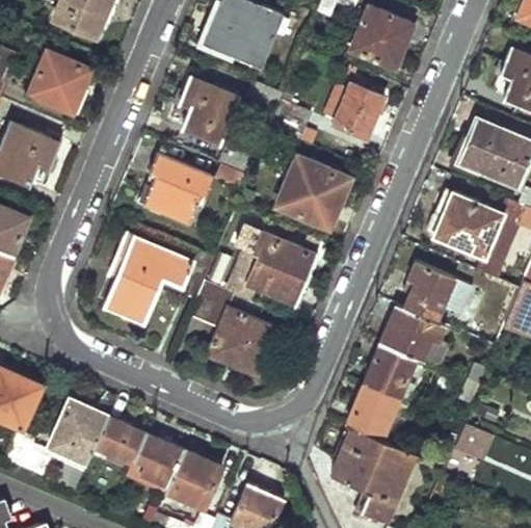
[(122,0),(61,0),(54,19),(97,38),(107,10),(118,9),(122,0)]
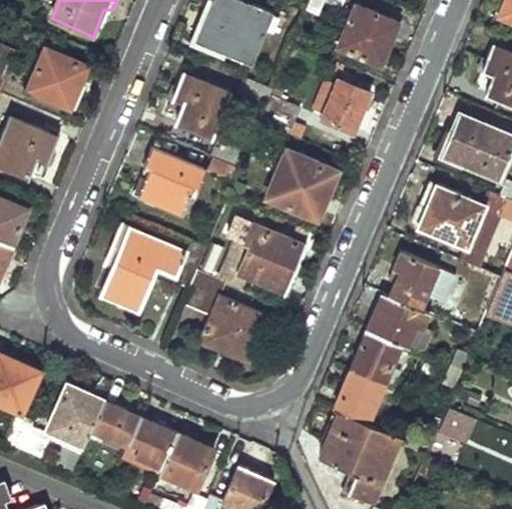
[(273,15),(237,0),(212,0),(195,43),(251,66),(273,15)]
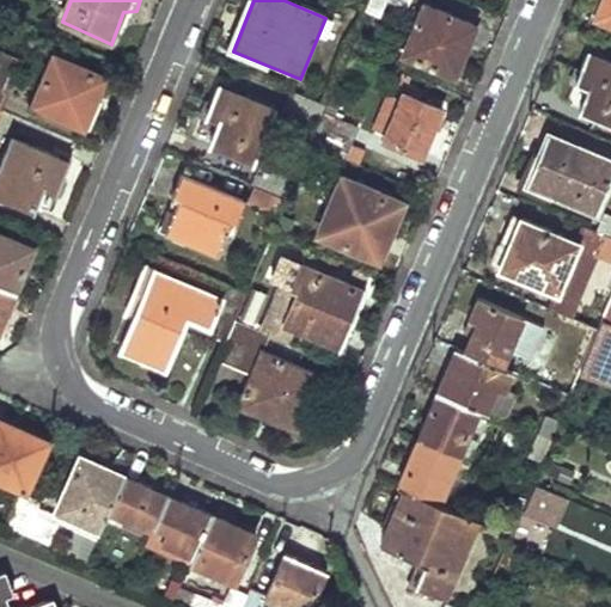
[(610,0),(603,0),(596,20),(610,26),(610,0)]
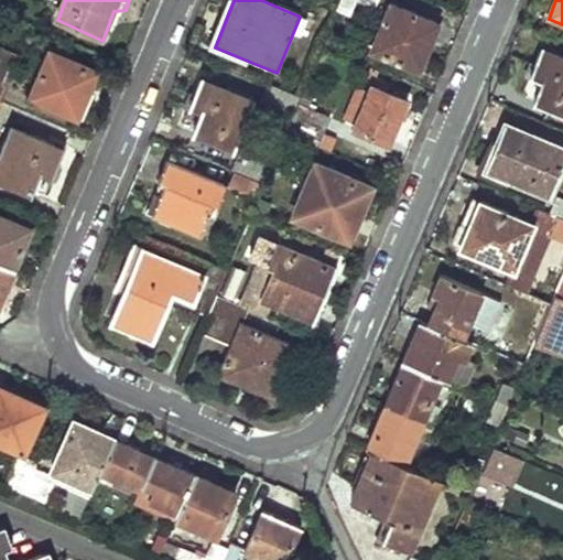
[(370,50),(419,72),(437,27),(390,7),(370,50)]
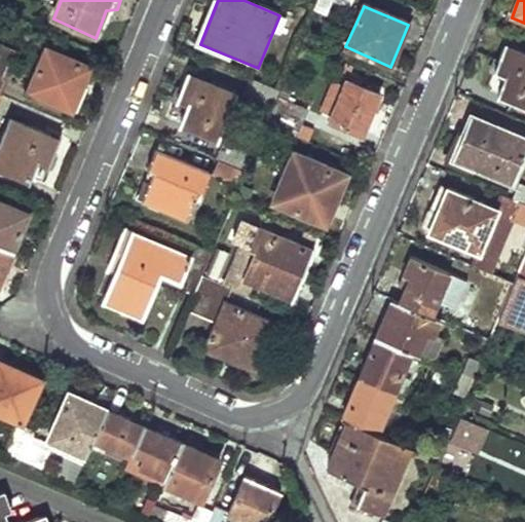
[(21,51),(0,41),(0,94),(4,96),(7,98),(12,81),(10,78),(21,51)]
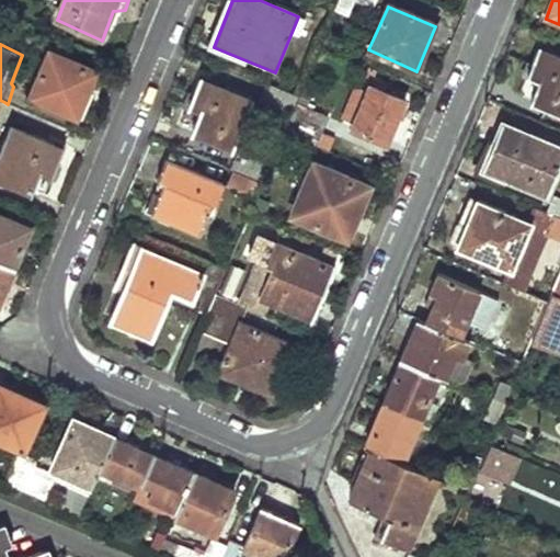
[(529,100),(559,112),(559,58),(539,49),(527,76),(538,81),(529,100)]
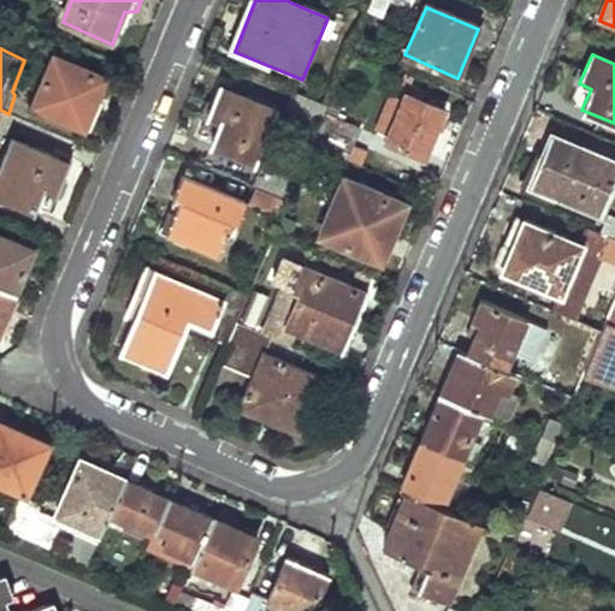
[(55,59),(35,108),(86,129),(106,79),(55,59)]
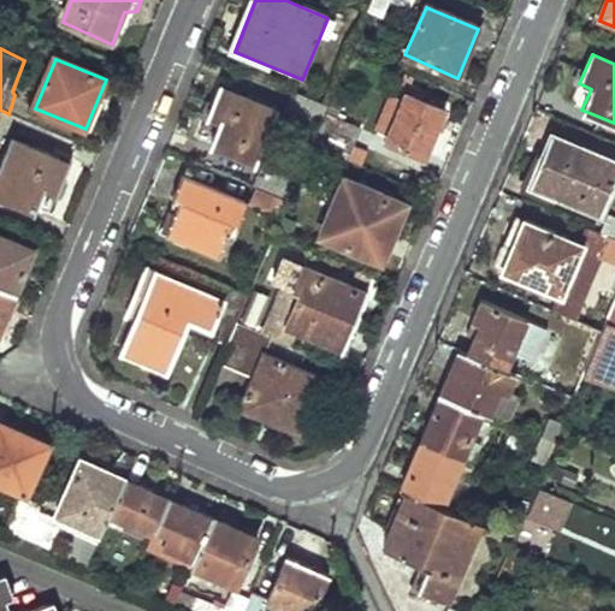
[(255,164),(278,112),(219,87),(207,114),(219,120),(208,143),(255,164)]
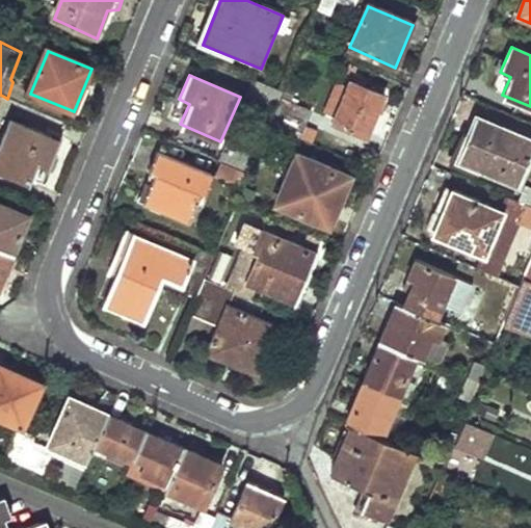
[(245,98),(275,110),(280,100),(283,94),(253,81),(245,98)]
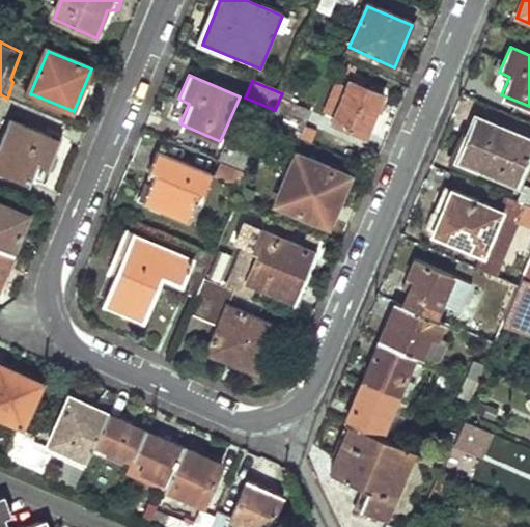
[(347,81),(330,120),(363,135),(381,95),(347,81)]
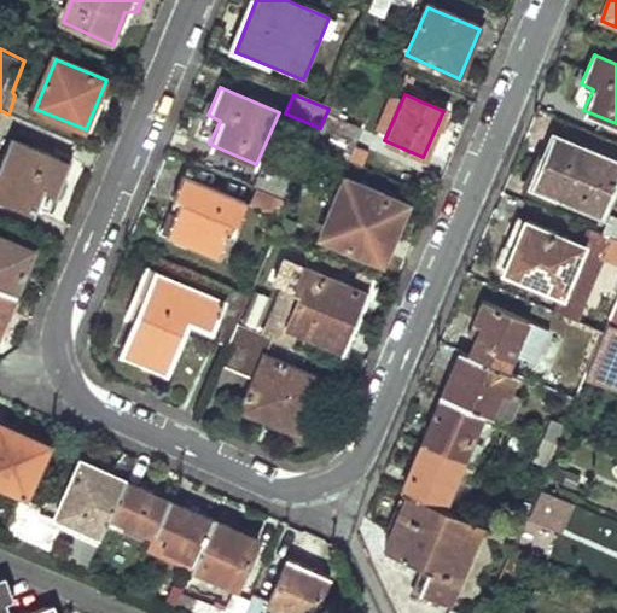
[(320,128),(312,147),(348,163),(361,132),(325,116),(320,128)]
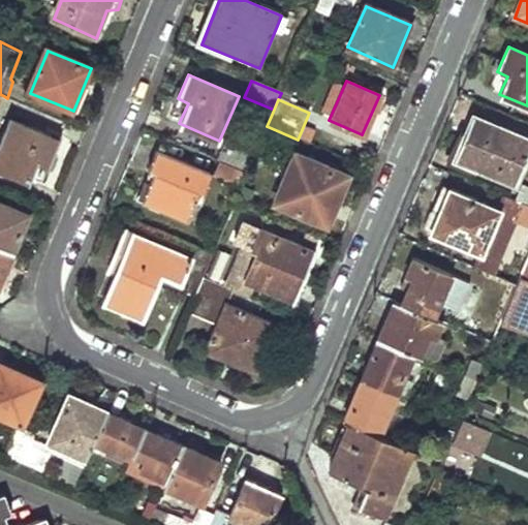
[(527,141),(470,117),(453,160),(513,186),(527,149),(527,141)]
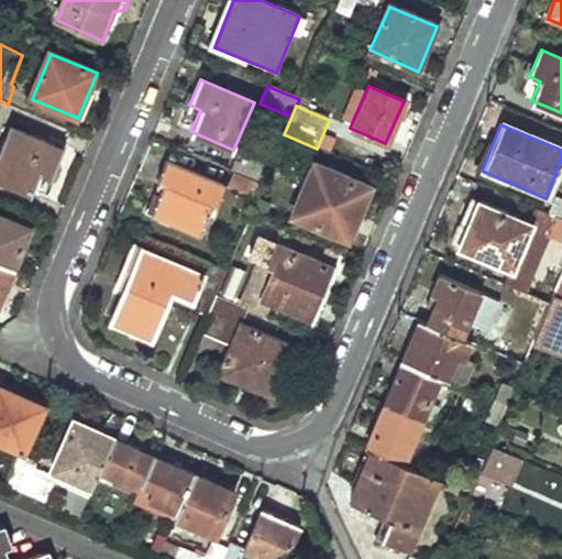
[(64,151),(22,134),(11,162),(0,156),(0,175),(34,190),(42,172),(54,176),(64,151)]
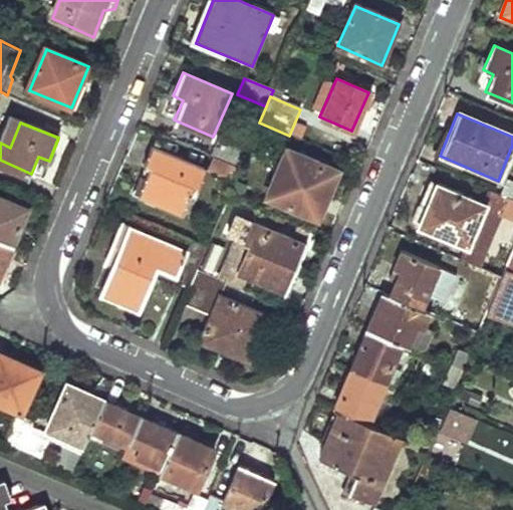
[(239,169),(247,153),(219,141),(212,158),(214,159),(239,169)]
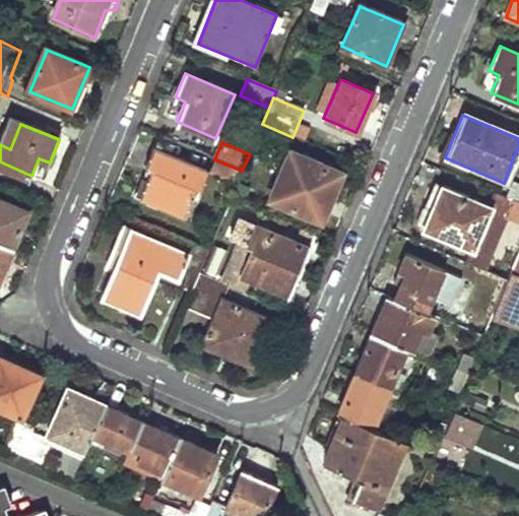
[(203,193),(211,174),(154,149),(145,169),(152,172),(140,200),(184,219),(197,190),(203,193)]
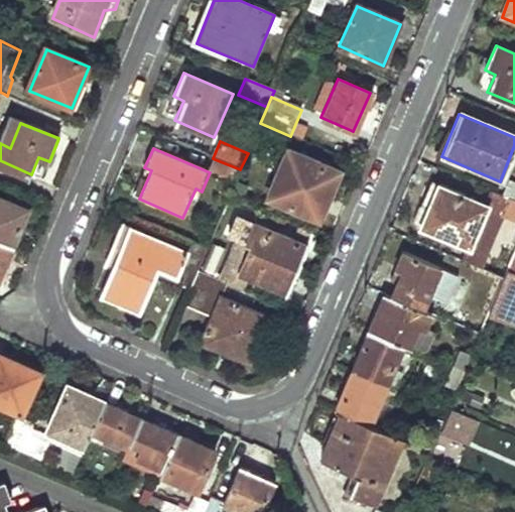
[(266,197),(315,218),(335,171),(286,151),(266,197)]
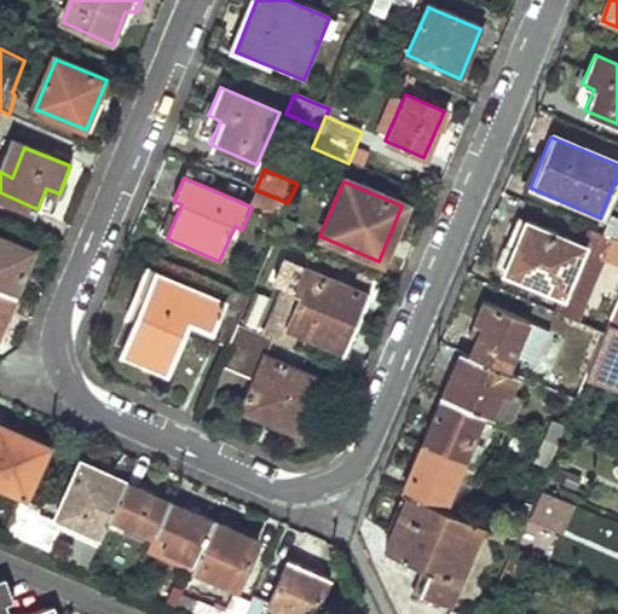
[(288,203),(258,191),(252,207),(282,220),(288,203)]
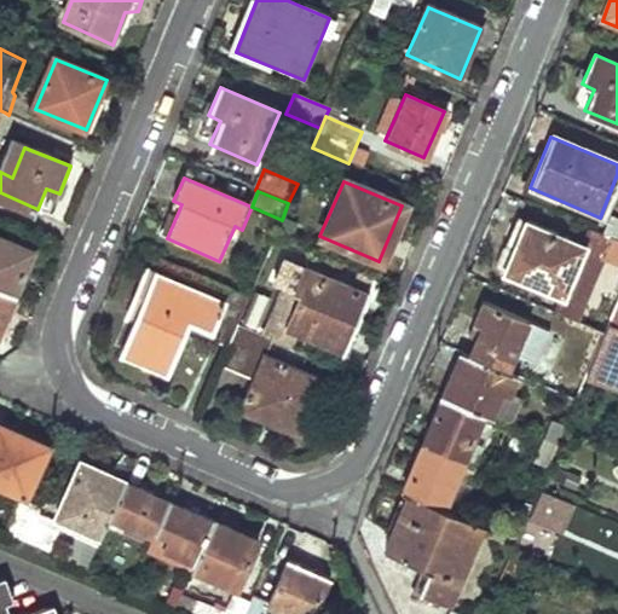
[(601,236),(617,243),(617,221),(608,218),(601,236)]
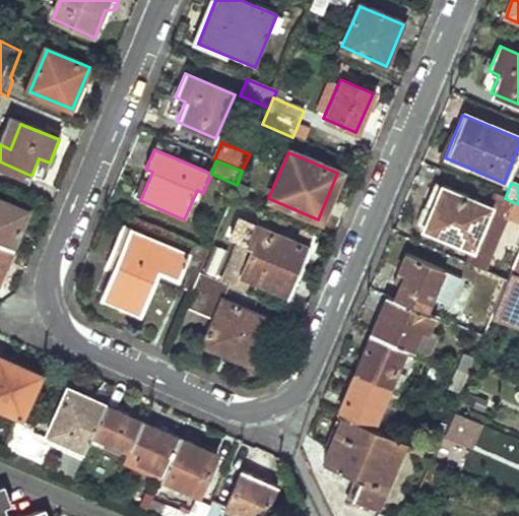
[(465,265),(507,283),(512,274),(514,268),(491,258),(507,219),(518,223),(518,204),(505,198),(496,194),(489,209),(434,185),(415,228),(471,251),(465,265)]
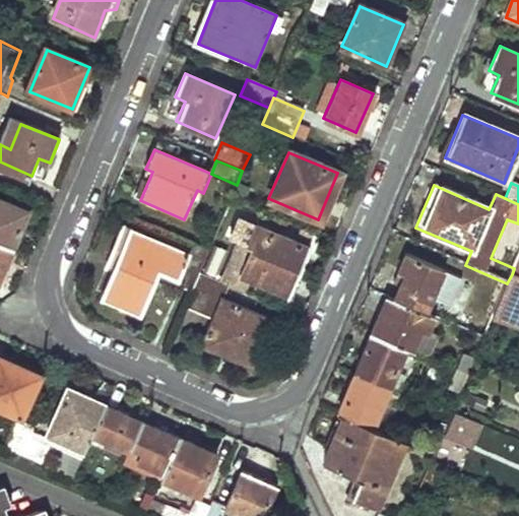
[(30,211),(0,198),(0,244),(14,251),(30,211)]
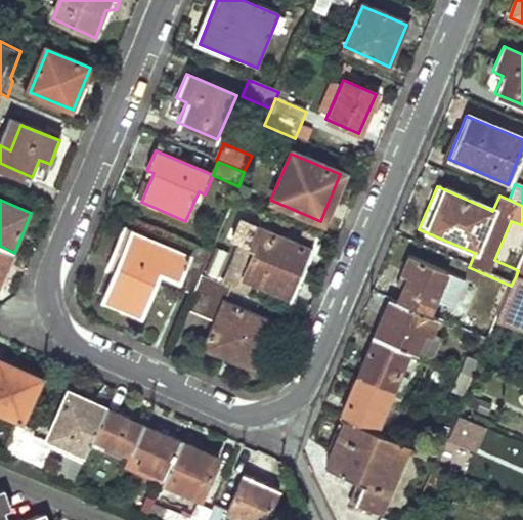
[(243,278),(290,299),(311,251),(257,227),(249,247),(255,250),(243,278)]
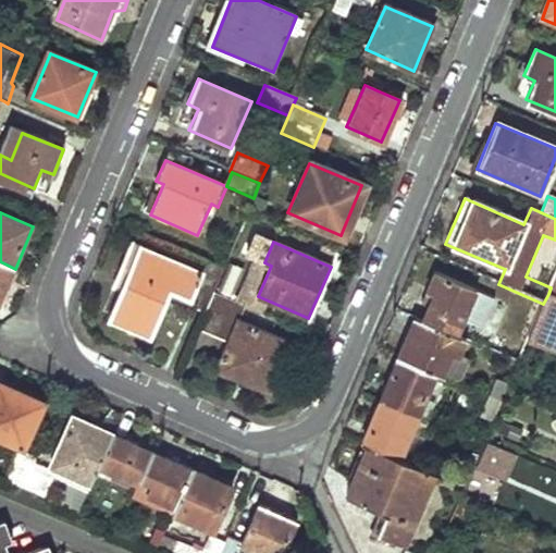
[(213,294),(224,270),(184,253),(177,266),(130,245),(111,287),(122,292),(111,317),(155,335),(172,293),(190,300),(188,307),(205,314),(213,294)]
